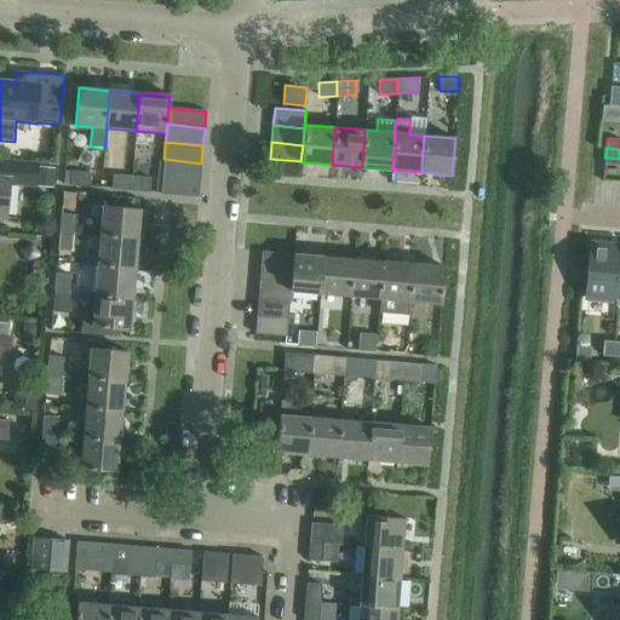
[(164,159),(162,177),(200,181),(201,164),(164,159)]
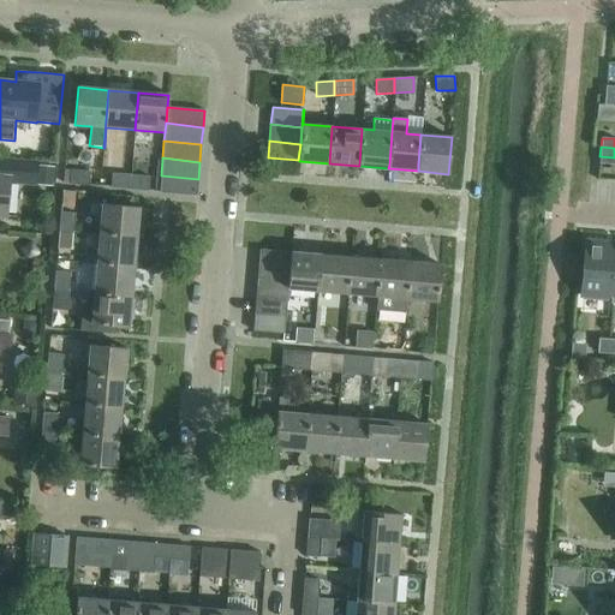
[(0,218),(7,219),(10,184),(36,186),(39,168),(39,162),(0,159),(0,218)]
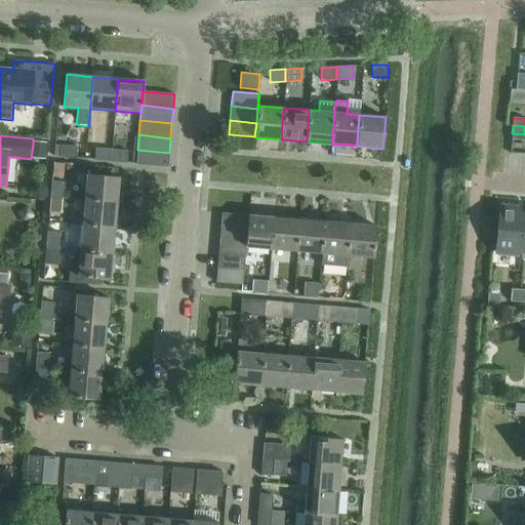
[(33,144),(31,159),(46,160),(46,156),(47,145),(33,144)]
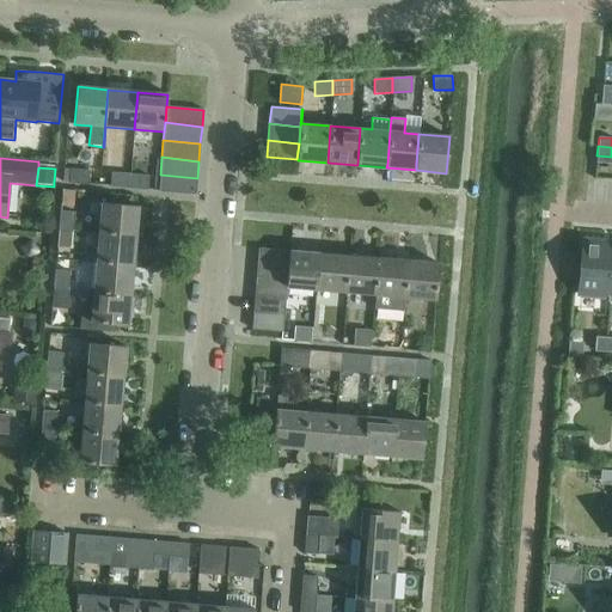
[(71,169),(69,184),(89,185),(90,171),(71,169)]
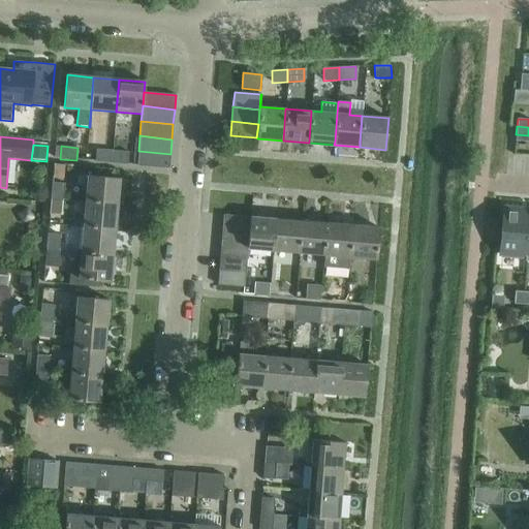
[(96,149),(95,161),(112,163),(113,151),(96,149)]
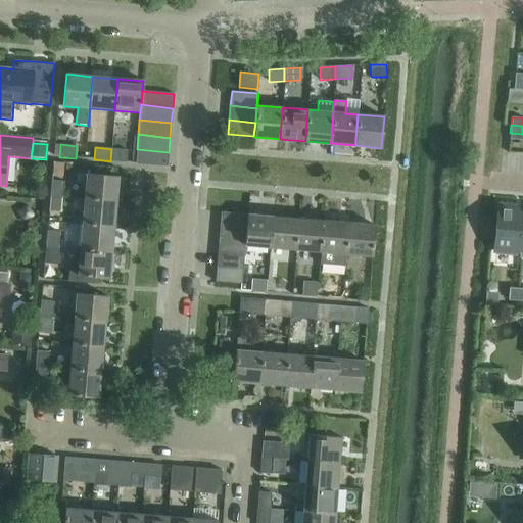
[(111,149),(110,161),(126,162),(127,150),(111,149)]
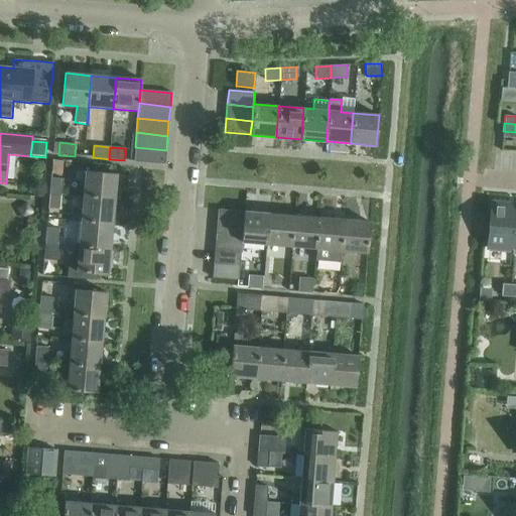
[(135,147),(134,161),(165,164),(166,150),(135,147)]
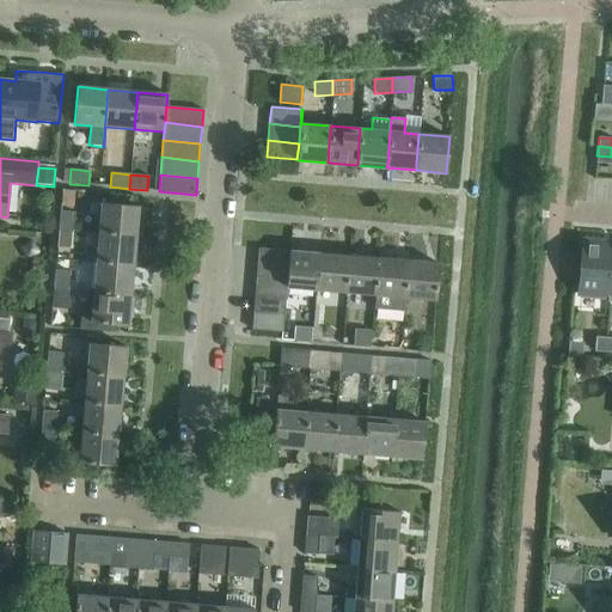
[(101,203),(98,232),(135,233),(138,207),(101,203)]
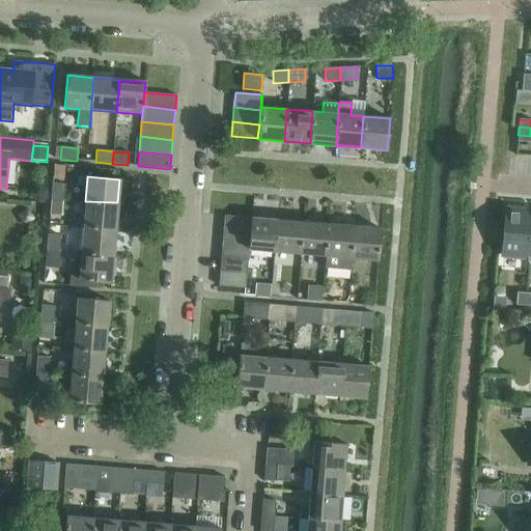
[(64,184),(52,183),(50,216),(62,217),(64,184)]
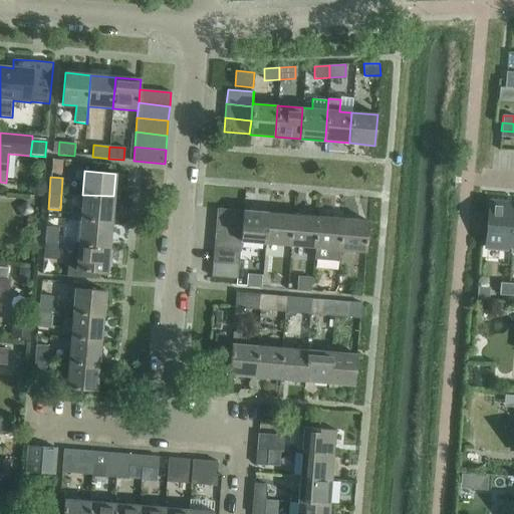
[(82,195),(80,219),(111,221),(113,196),(82,195)]
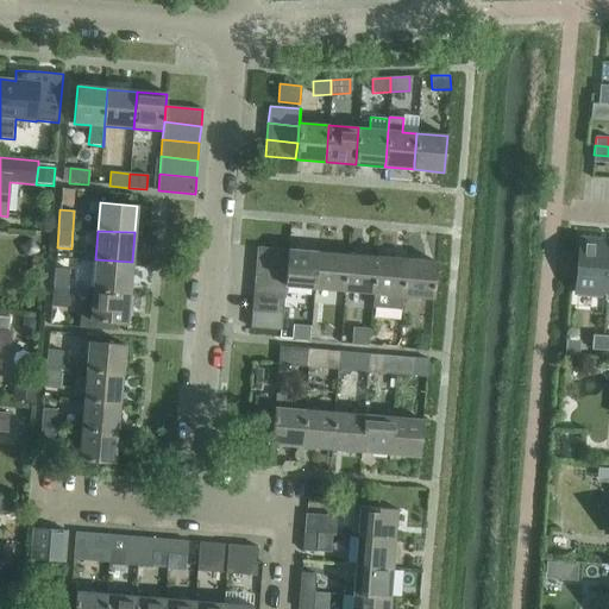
[(32,238),(18,246),(26,259),(39,251),(32,238)]
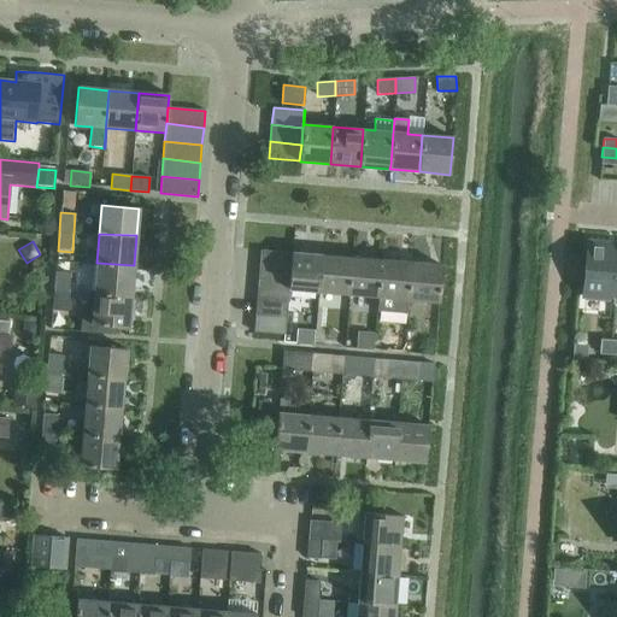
[(616,245),(587,242),(582,297),(612,299),(613,299),(616,254),(616,245)]
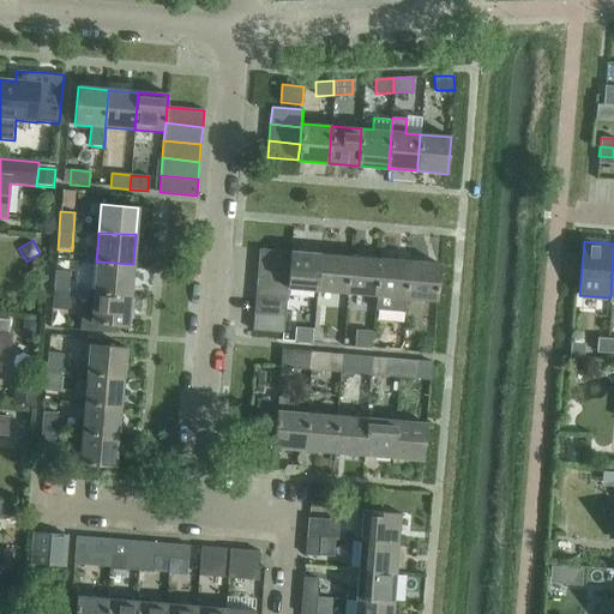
[(259,250),(258,266),(289,269),(290,252),(259,250)]
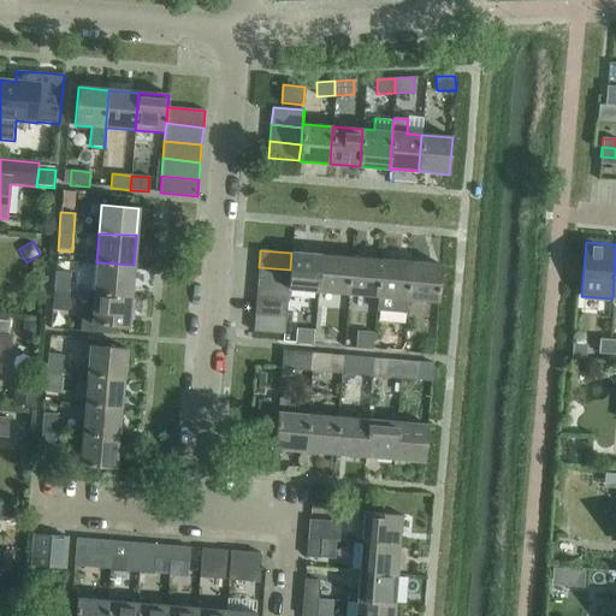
[(290,270),(289,285),(289,289),(319,292),(323,255),(291,253),(290,270)]
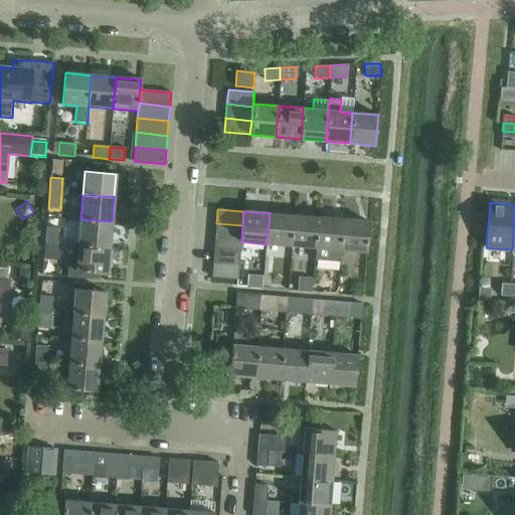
[(270,213),(267,244),(290,246),(293,215),(270,213)]
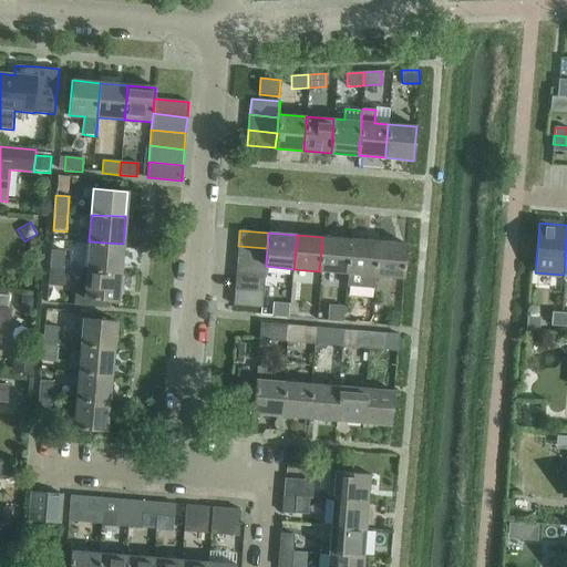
[(322,237),(319,271),(348,274),(350,239),(322,237)]
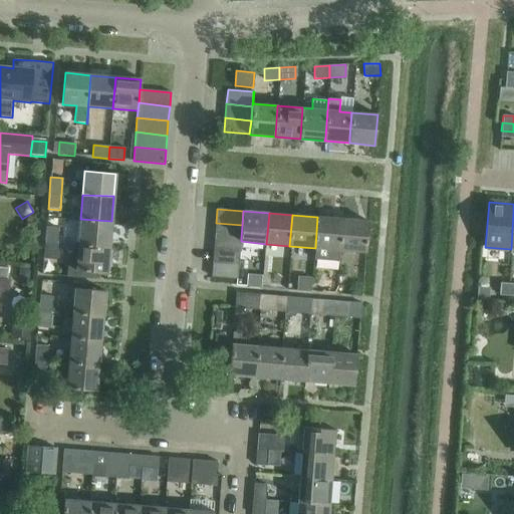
[(317,217),(315,248),(314,260),(338,262),(339,250),(342,219),(317,217)]
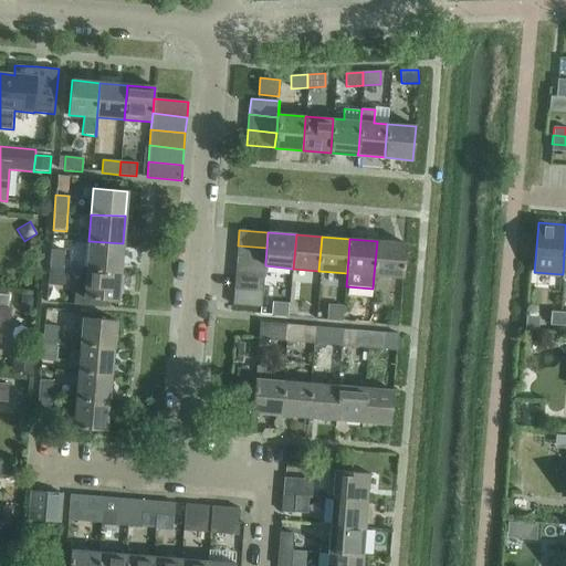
[(88,241),(85,271),(121,274),(123,243),(88,241)]
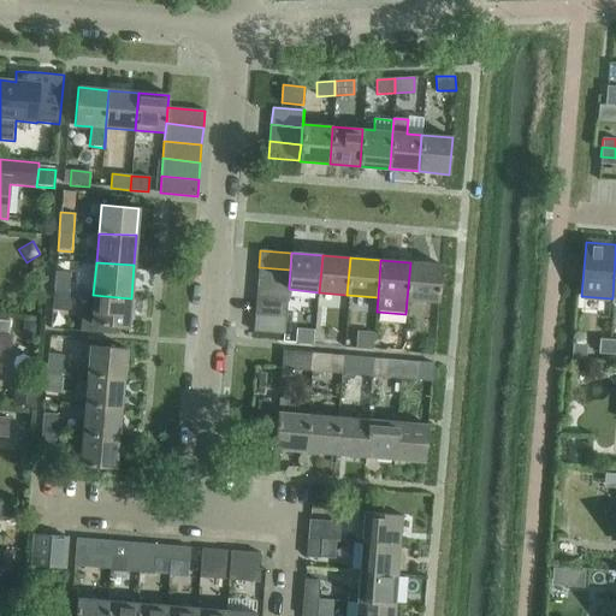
[(410,262),(407,300),(438,302),(442,265),(410,262)]
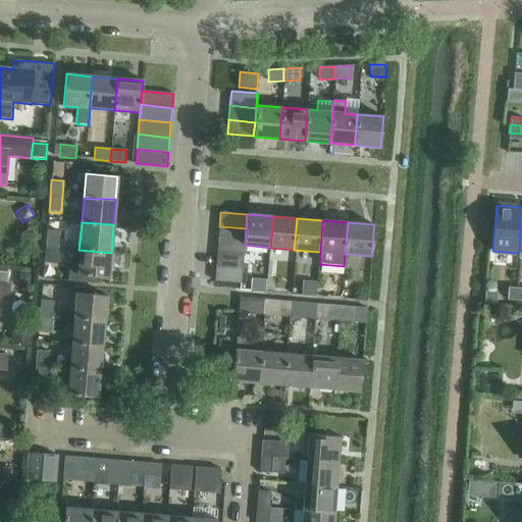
[(219,226),(218,240),(245,242),(246,228),(219,226)]
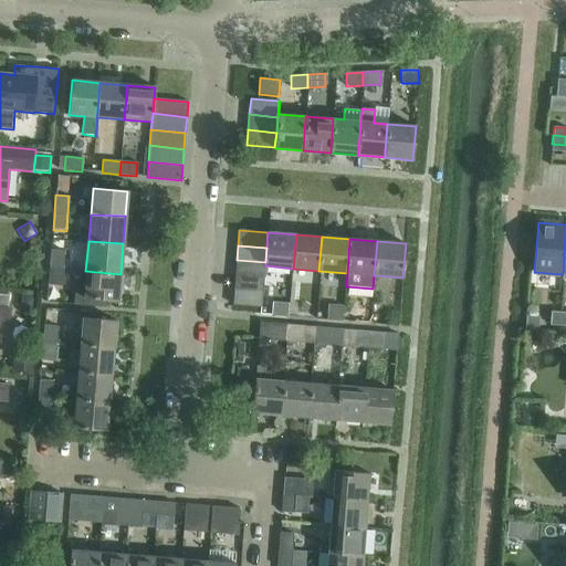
[(51,250),(50,268),(63,269),(64,251),(51,250)]
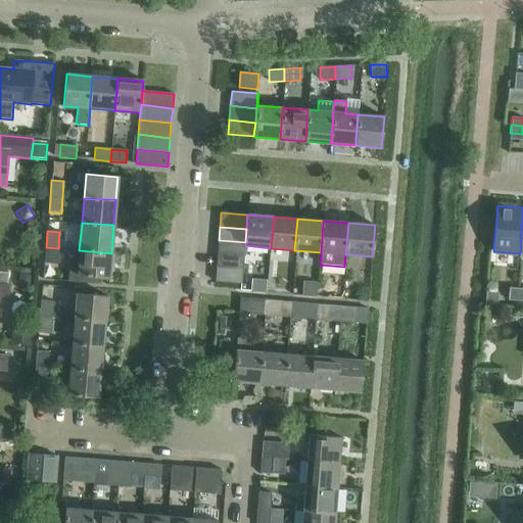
[(219,240),(218,254),(244,256),(244,245),(245,245),(245,242),(219,240)]
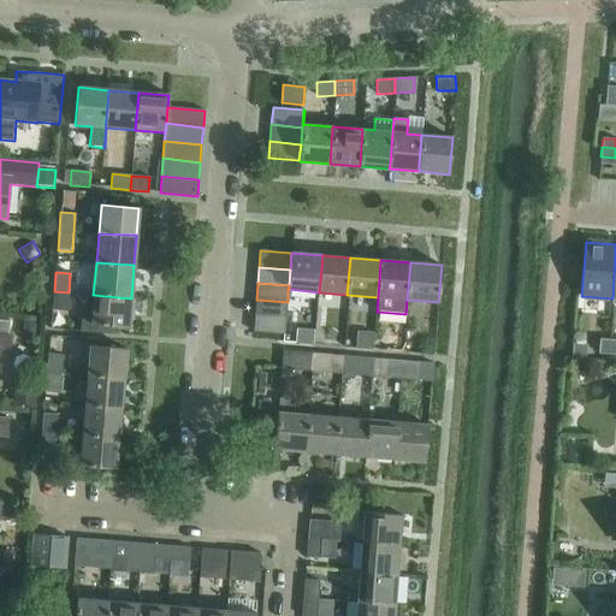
[(67,312),(69,292),(54,291),(52,311),(67,312)]
